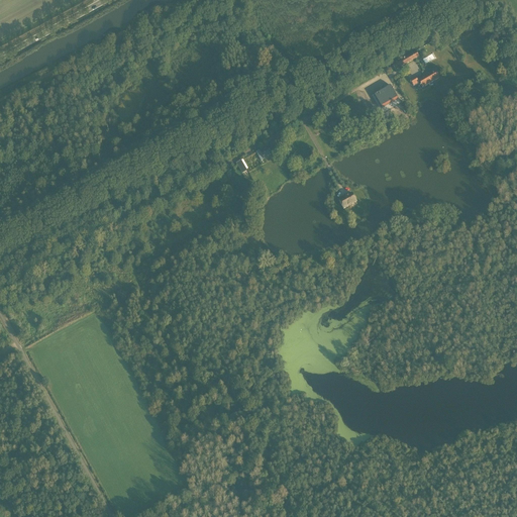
[(416,53),(414,54),(393,66),(396,71),(417,58),(419,58),(416,53)]
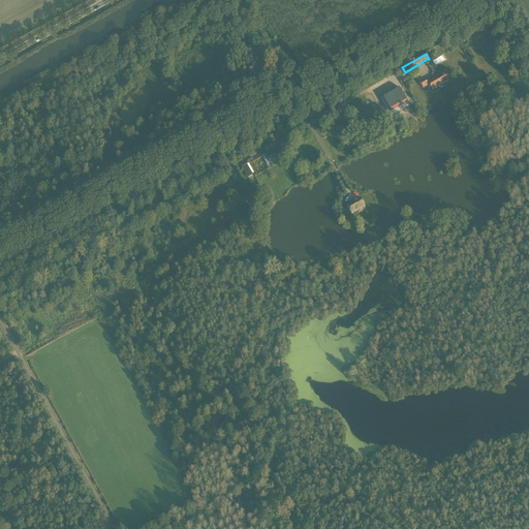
[(432,90),(449,80),(445,72),(427,83),(425,80),(419,83),(424,89),(430,85),(432,90)]
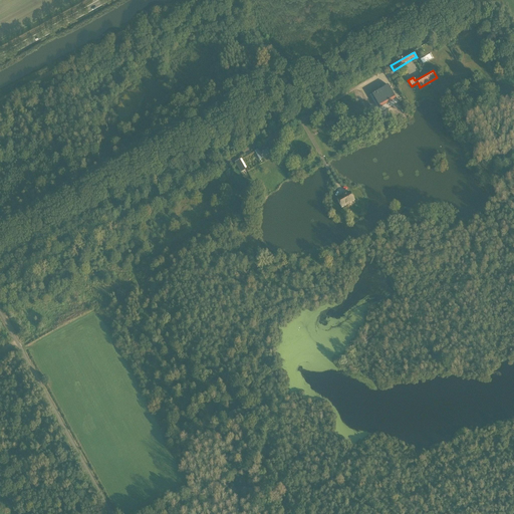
[(395,97),(391,89),(388,85),(372,94),(379,106),(395,97)]
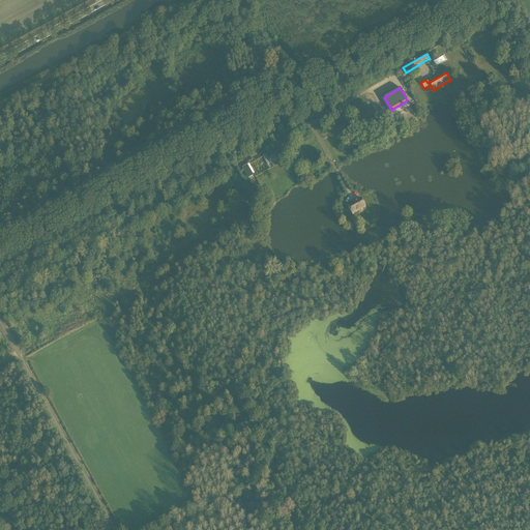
[(264,158),(265,158),(268,166),(281,158),(284,156),(280,149),(276,151),(267,156),(266,154),(263,156),(264,158)]
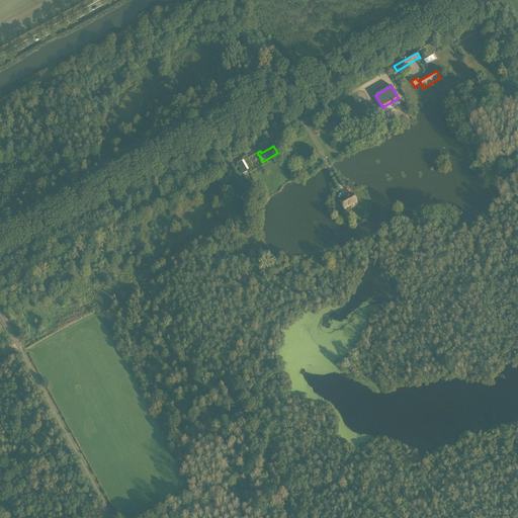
[(249,169),(244,161),(244,160),(237,164),(243,175),(248,171),(247,170),(249,169)]
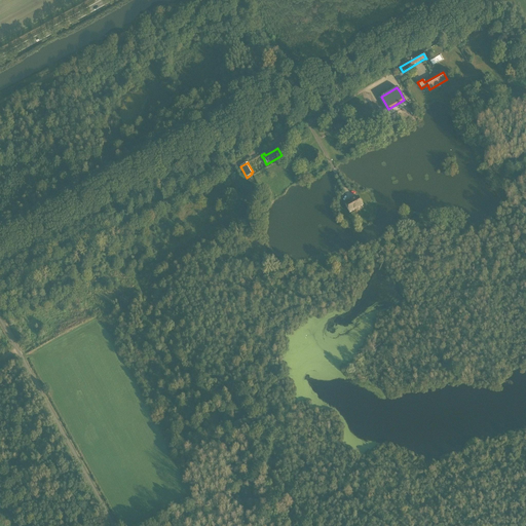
[(359,197),(345,204),(349,213),(363,205),(359,197)]
